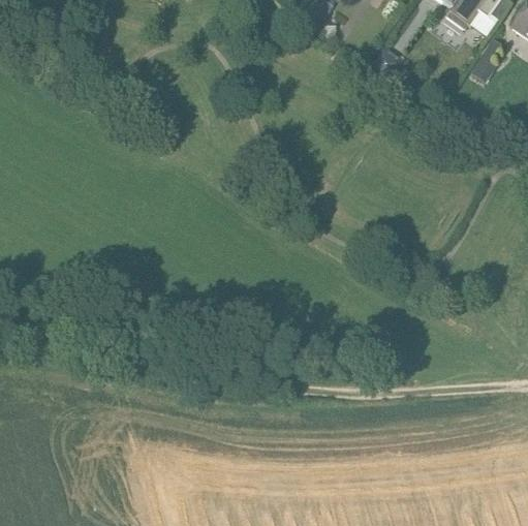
[(438,0),(449,8),(447,11),(448,11),(451,18),(454,21),(457,23),(461,24),(467,25),(468,26),(468,25),(477,12),(486,19),(490,14),(497,20),(508,5),(501,0),(438,0)]
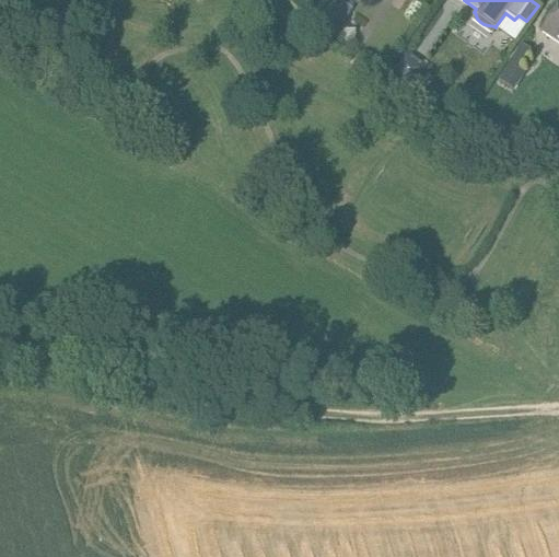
[(558,1),(540,28),(558,41),(558,1)]
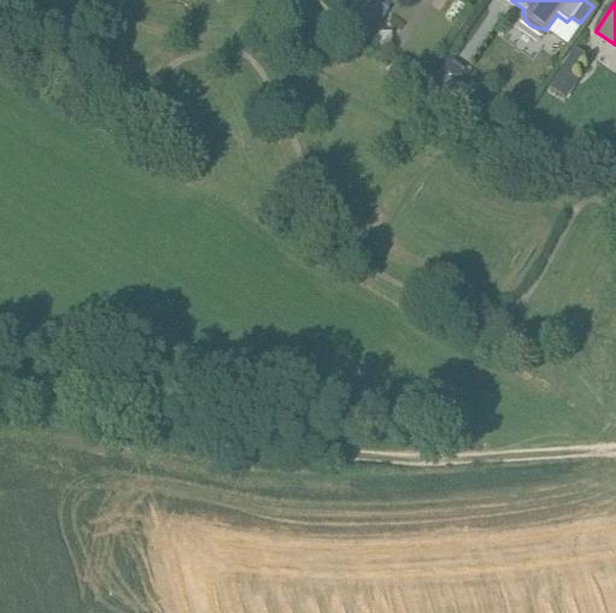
[(357,25),(369,34),(381,16),(370,7),(357,25)]
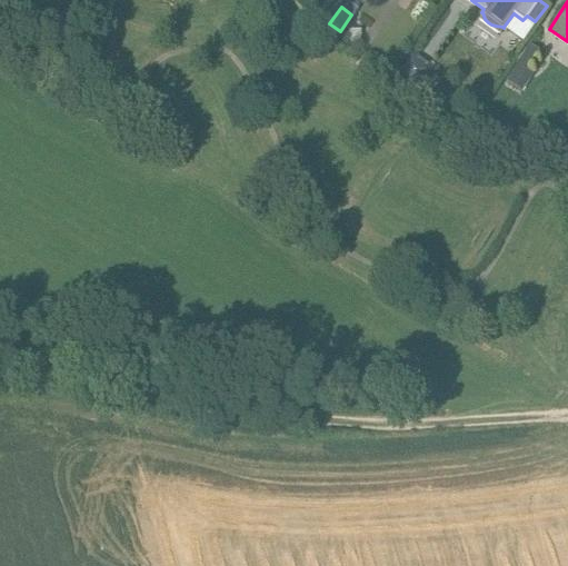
[(416,89),(432,66),(410,49),(394,72),(416,89)]
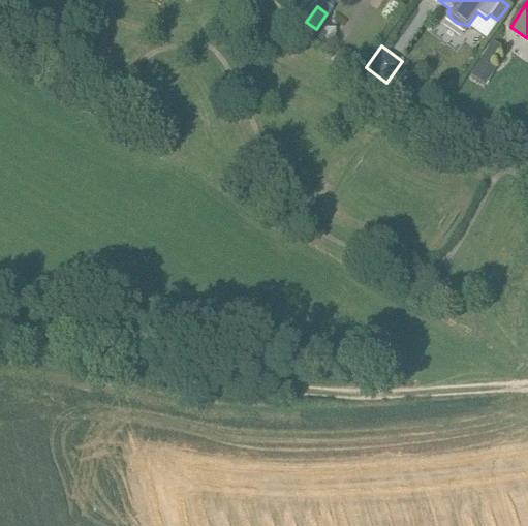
[(494,68),(487,63),(478,57),(468,72),(484,84),(494,68)]
